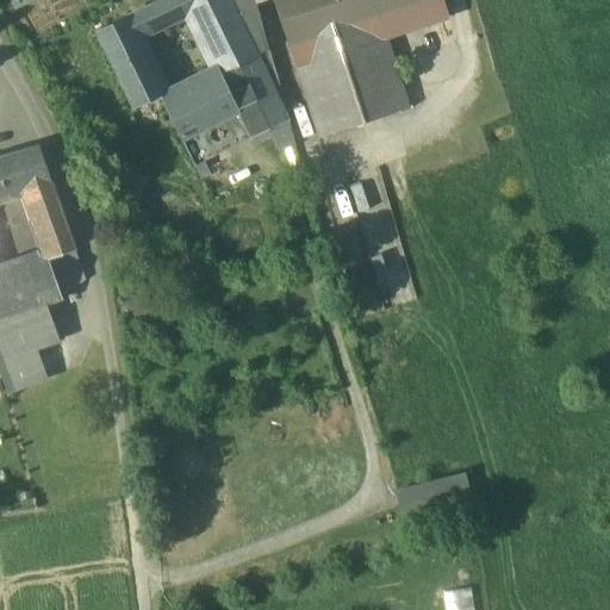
[(180,0),(162,0),(128,17),(137,37),(184,16),(184,14),(187,13),(180,0)]
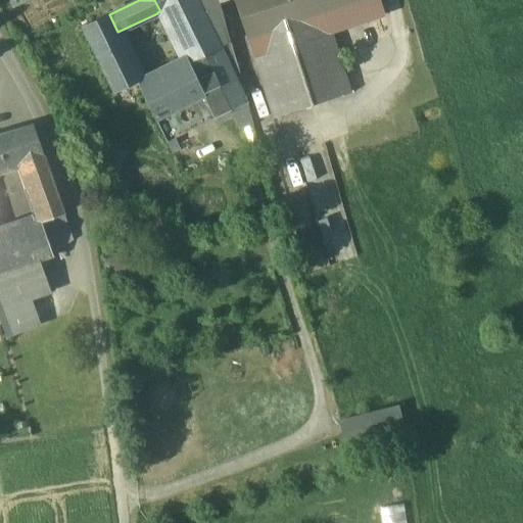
[(196,0),(154,0),(160,11),(162,14),(187,62),(188,61),(220,46),(196,0)]
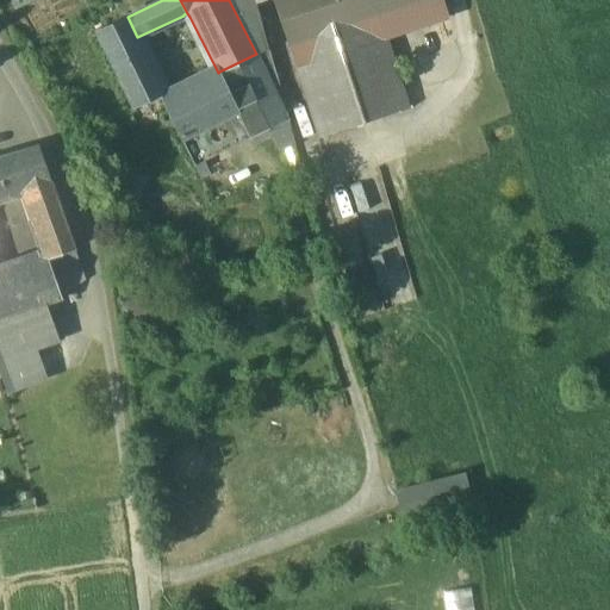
[(254,0),(229,0),(256,54),(257,54),(268,50),(256,4),(254,0)]
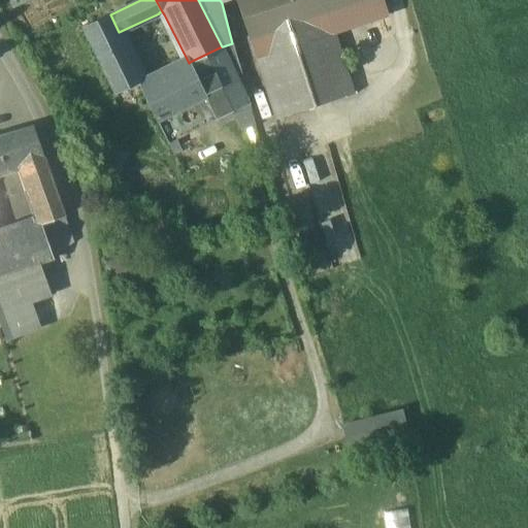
[(235,0),(256,58),(292,46),(276,0),(235,0)]
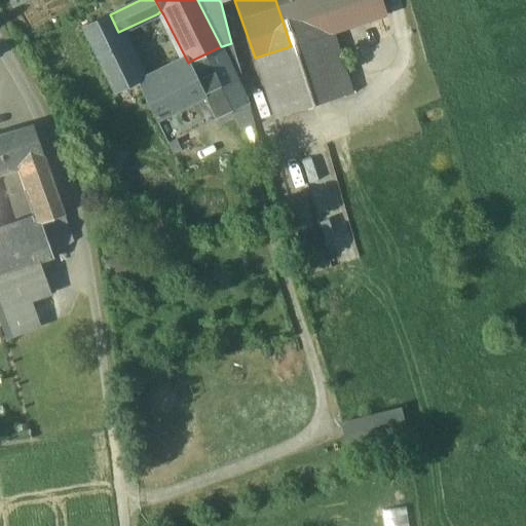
[(350,0),(275,0),(291,46),(333,33),(380,17),(374,0),(364,0),(352,4),(350,0)]
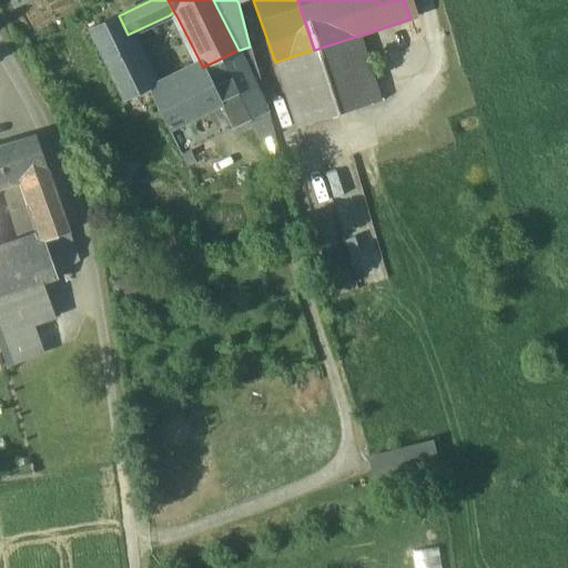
[(119,16),(89,30),(123,102),(153,88),(128,34),(119,16)]
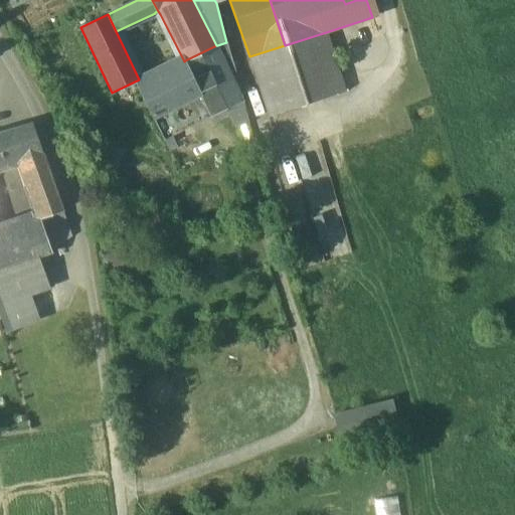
[(285,45),(249,56),(270,117),(346,92),(326,32),(285,45)]
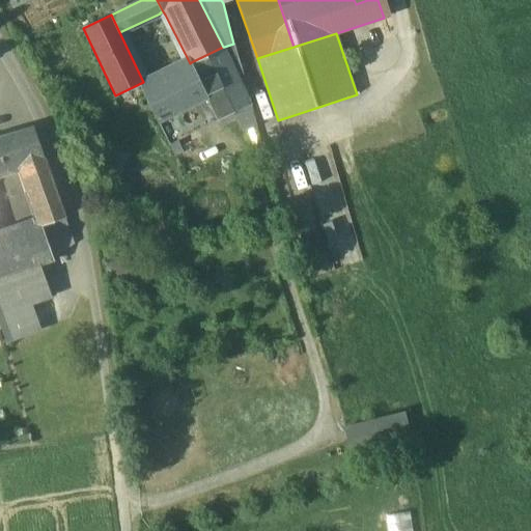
[(223,47),(191,62),(207,96),(205,98),(217,121),(251,104),(233,44),(224,47),(223,47)]
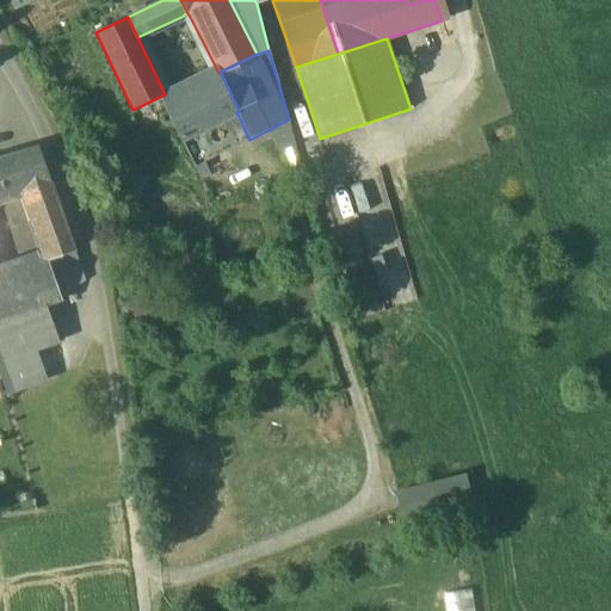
[(218,73),(162,102),(180,140),(236,112),(239,111),(220,72),(218,73)]
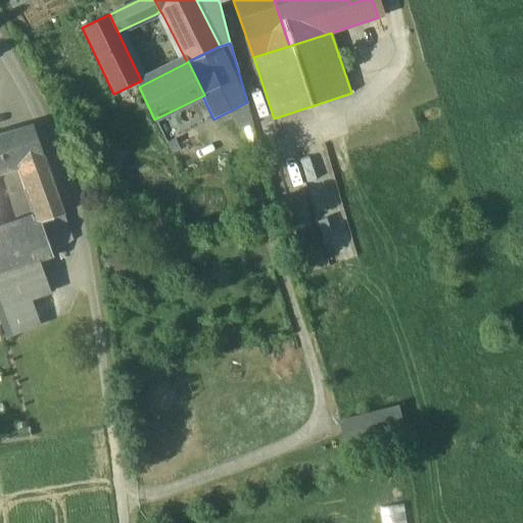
[(33,126),(0,135),(0,170),(22,163),(29,181),(30,181),(43,220),(63,212),(45,161),(33,126)]
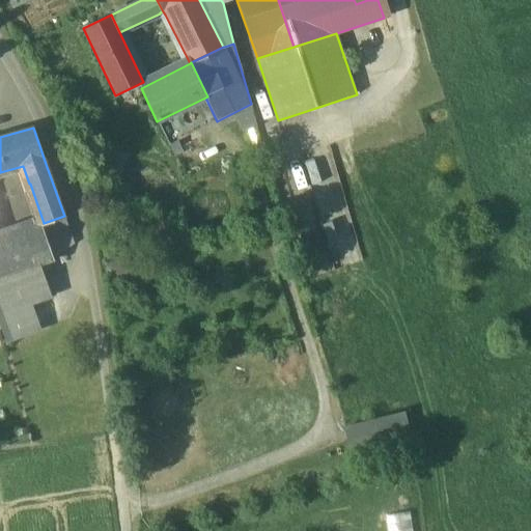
[(0,236),(0,277),(39,263),(53,258),(40,223),(0,236)]
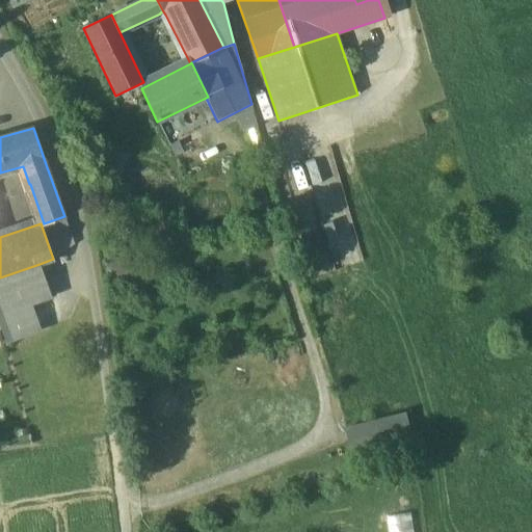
[(40,264),(0,277),(0,326),(3,334),(38,321),(32,304),(52,298),(40,264)]
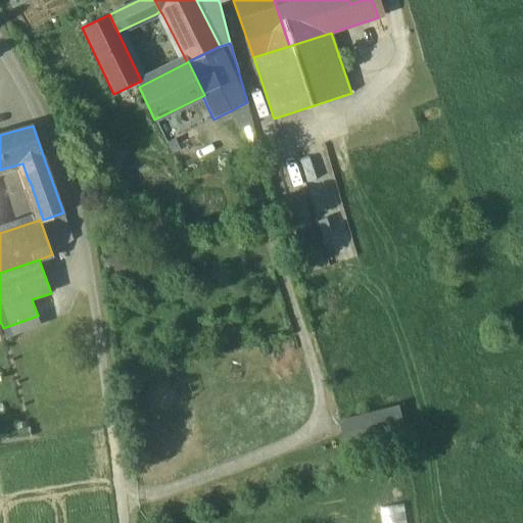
[(378,507),(380,522),(406,522),(402,503),(378,507)]
